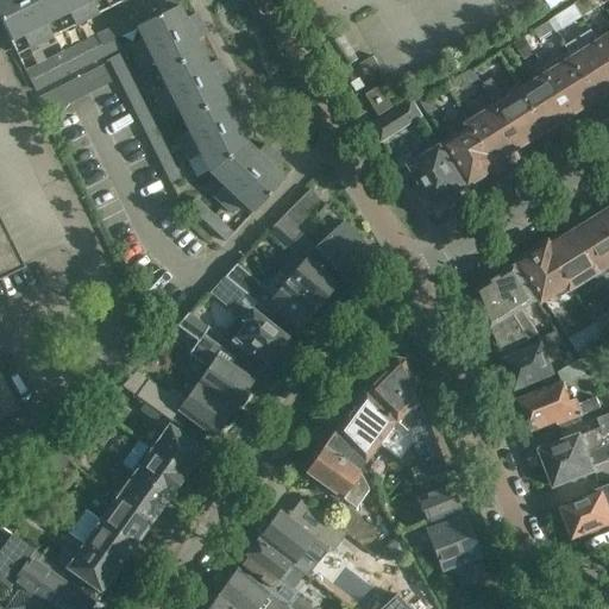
[(0,0),(0,23),(17,56),(126,0),(0,0)]
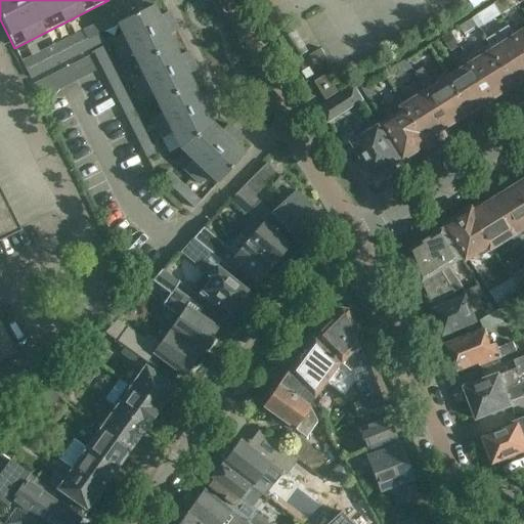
[(144,0),(133,6),(137,15),(154,7),(149,0),(144,0)]
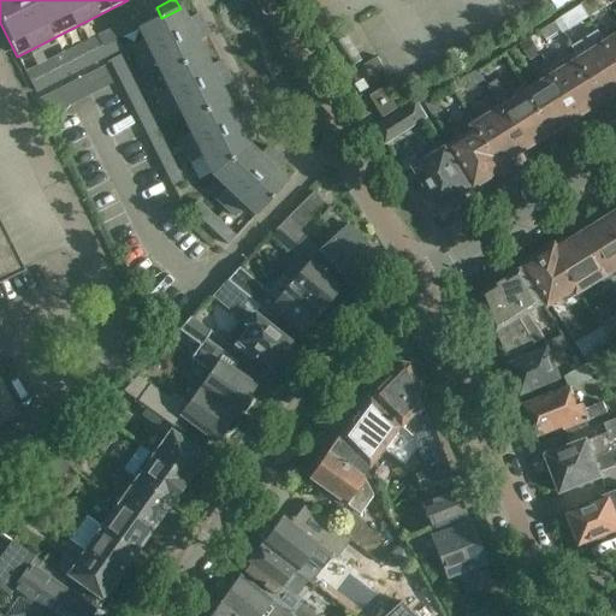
[(592,0),(587,0),(581,4),(590,18),(599,12),(592,0)]
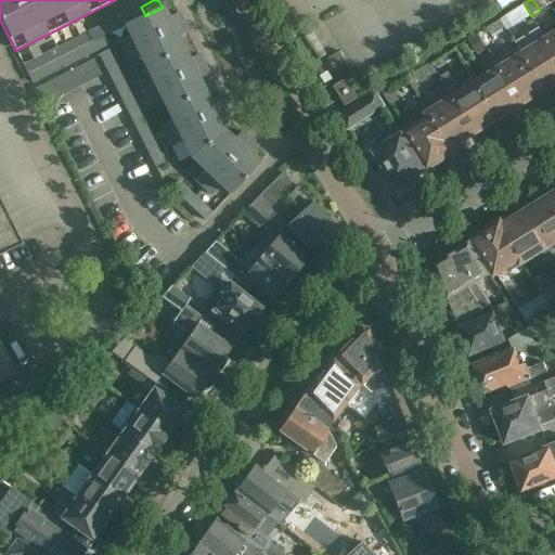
[(141,7),(125,15),(129,24),(145,16),(141,7)]
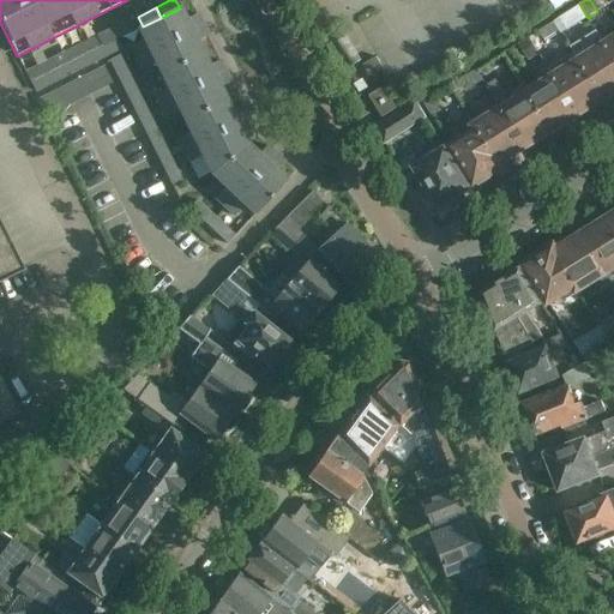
[(202,53),(196,41),(206,36),(196,14),(186,19),(180,8),(161,18),(143,26),(136,30),(140,40),(127,47),(139,70),(154,64),(158,74),(202,53)]
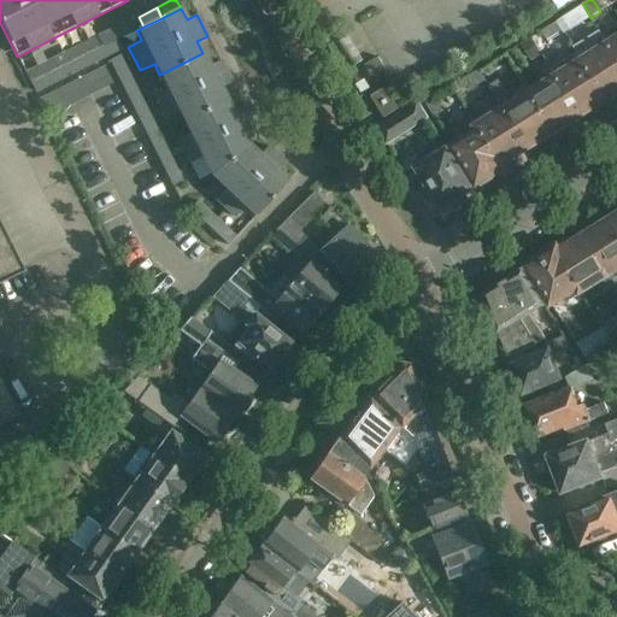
[(568,15),(557,22),(565,34),(576,27),(568,15)]
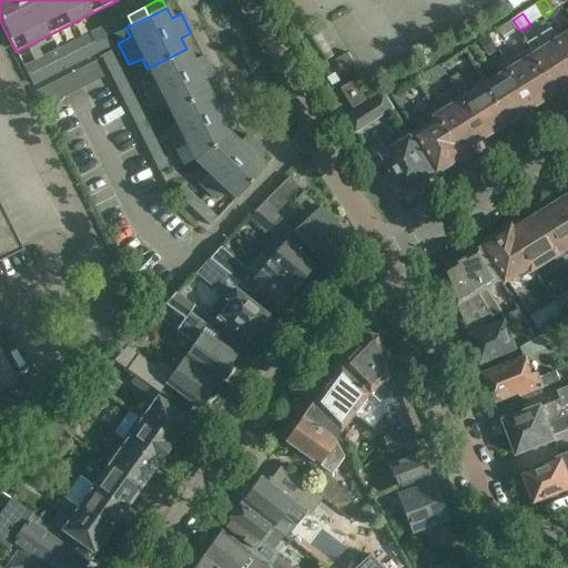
[(128,16),(110,23),(115,33),(125,28),(132,24),(128,16)]
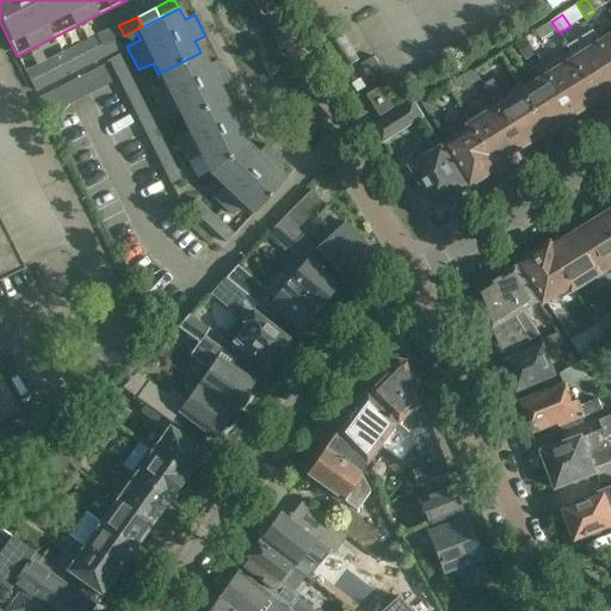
[(610,22),(596,32),(610,56),(610,22)]
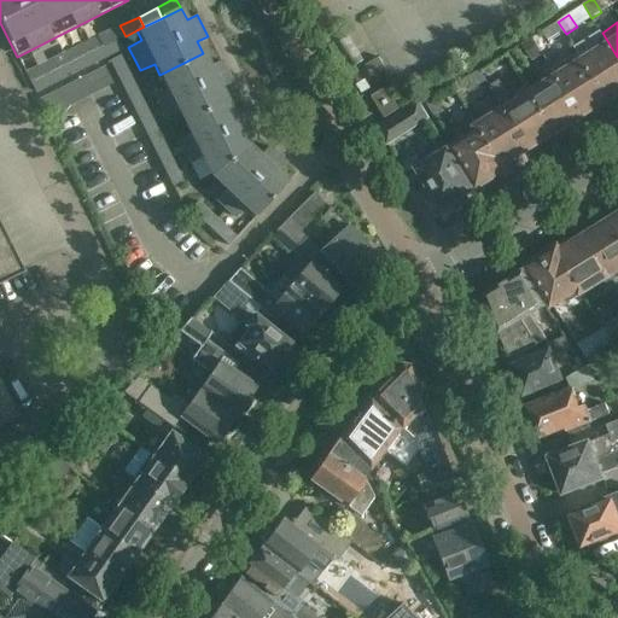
[(120,25),(101,35),(108,46),(115,41),(126,36),(120,25)]
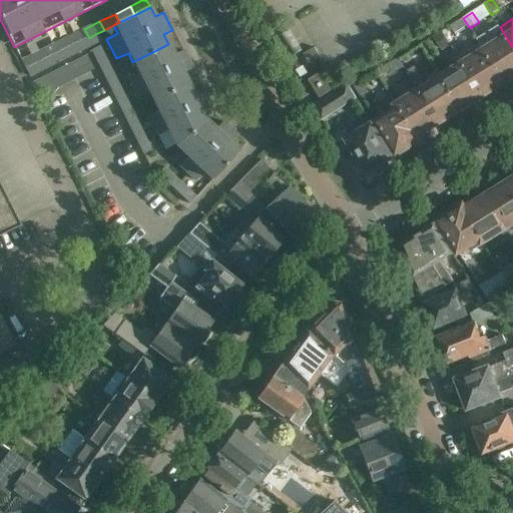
[(484,49),(504,81),(512,75),(512,47),(500,27),(478,40),(484,49)]
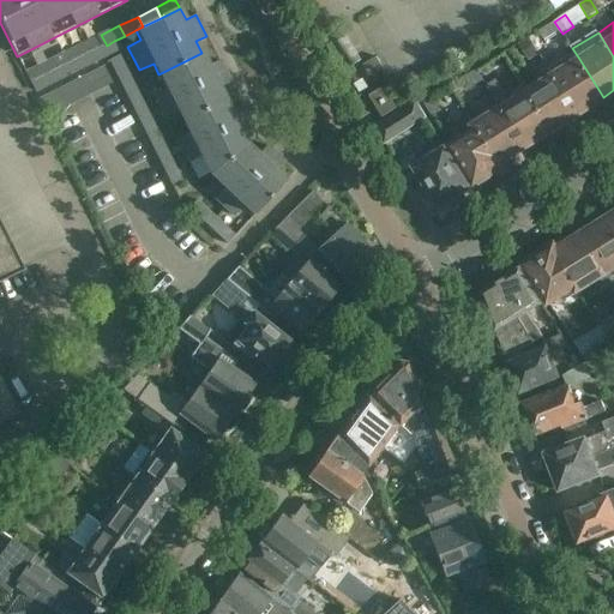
[(101,35),(83,43),(88,54),(95,52),(102,47),(107,46),(101,35)]
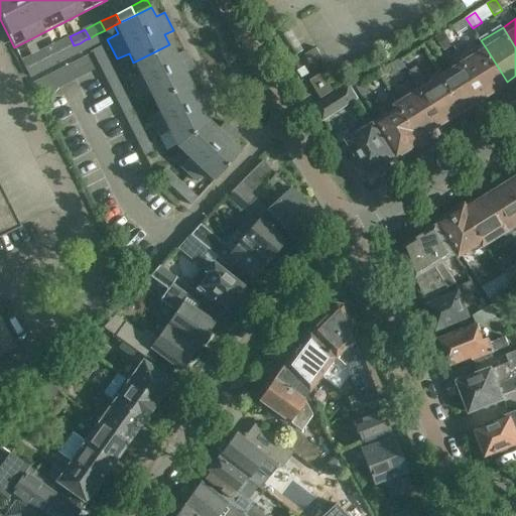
[(453,45),(444,31),(435,37),(444,51),(453,45)]
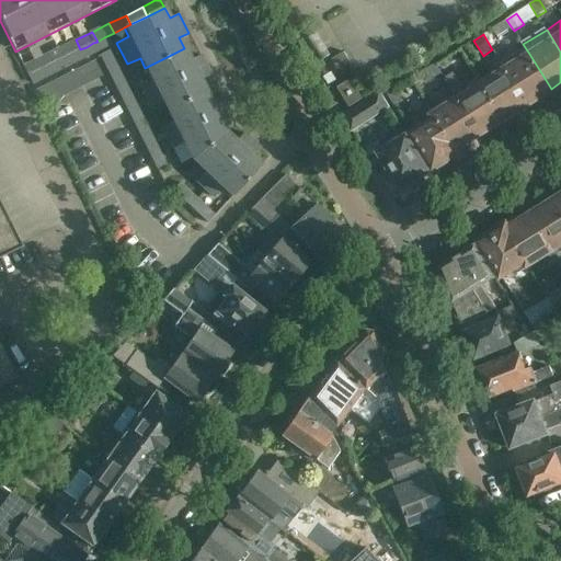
[(98,50),(109,46),(104,37),(98,42),(93,43),(98,50)]
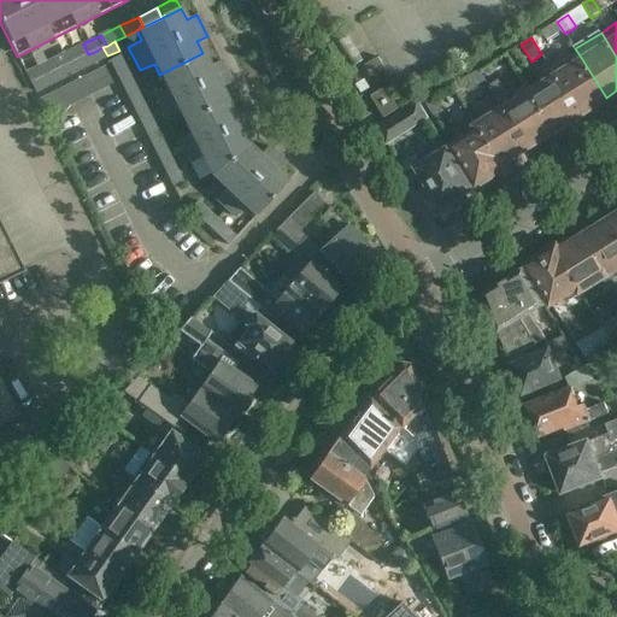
[(83,43),(65,53),(70,64),(78,59),(87,56),(88,54),(83,43)]
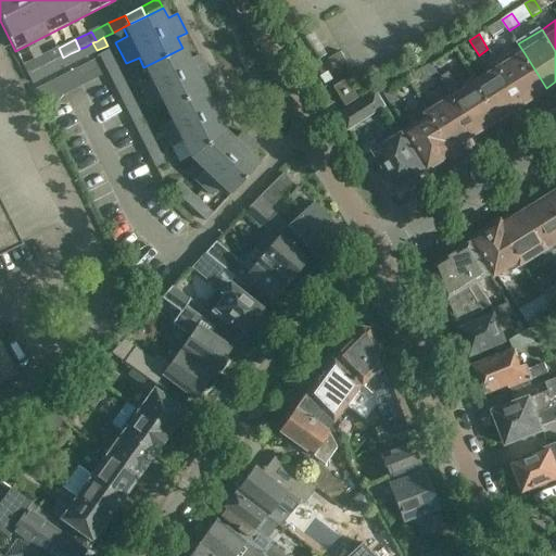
[(89,54),(97,50),(92,42),(86,47),(89,54)]
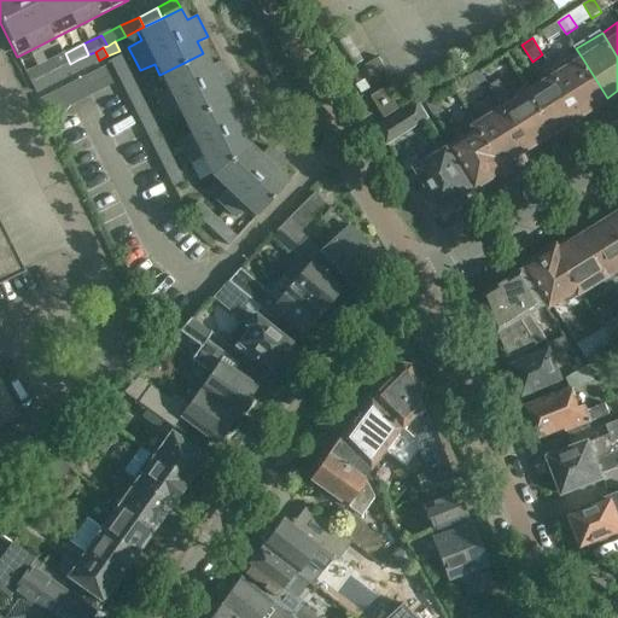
[(544,57),(557,76),(581,115),(607,98),(583,59),(567,69),(560,58),(559,59),(551,48),(542,53),(544,57)]
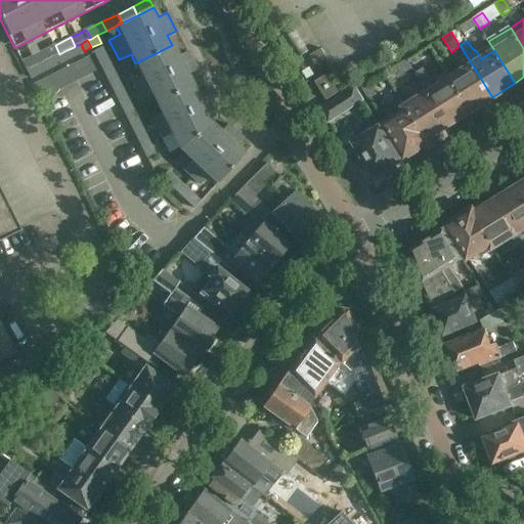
[(77,54),(84,51),(81,44),(75,46),(74,47),(77,54)]
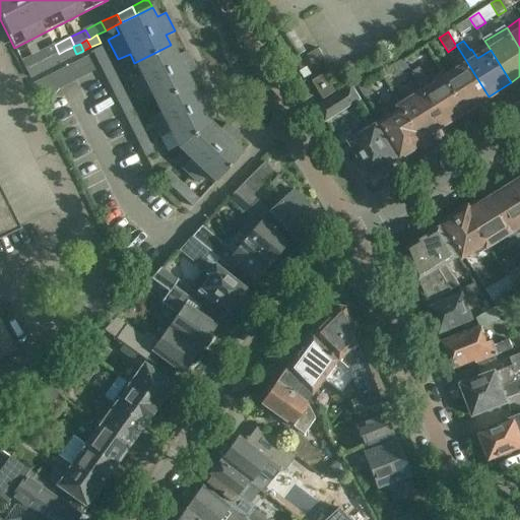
[(55,45),(48,48),(52,57),(56,64),(63,61),(59,54),(55,45)]
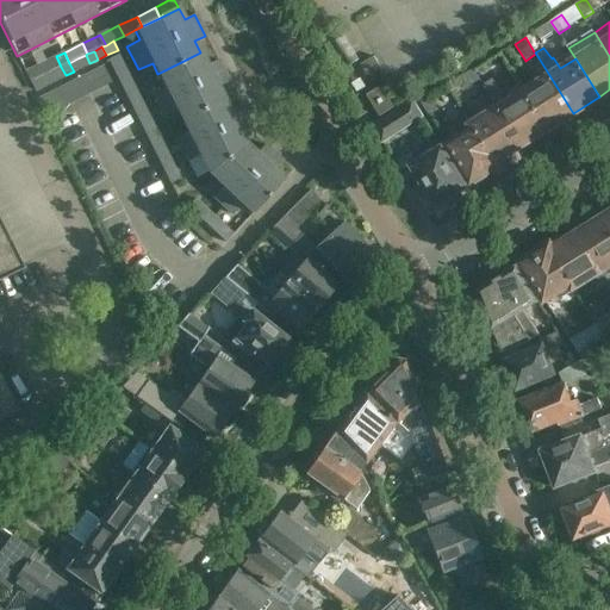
[(157,74),(163,85),(149,92),(161,116),(175,109),(180,120),(224,99),(218,87),(229,82),(218,61),(207,66),(200,53),(157,74)]
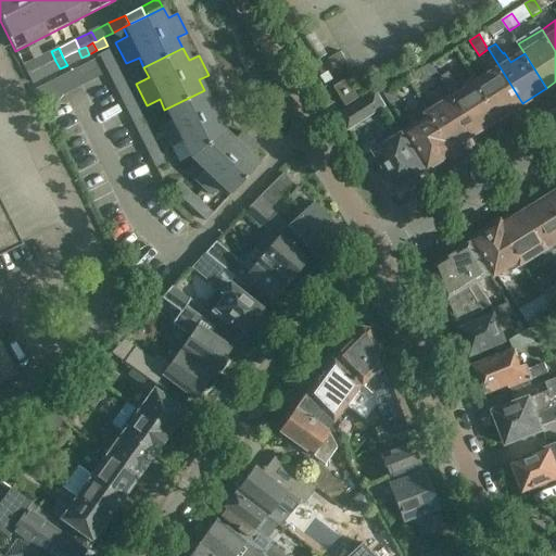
[(75,62),(81,58),(78,50),(71,53),(75,62)]
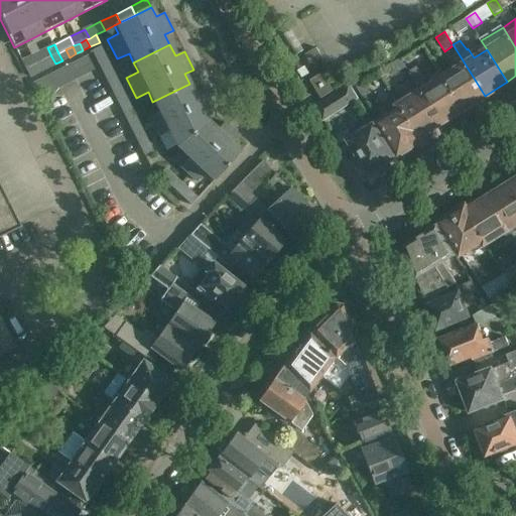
[(102,53),(99,46),(90,51),(94,58),(102,53)]
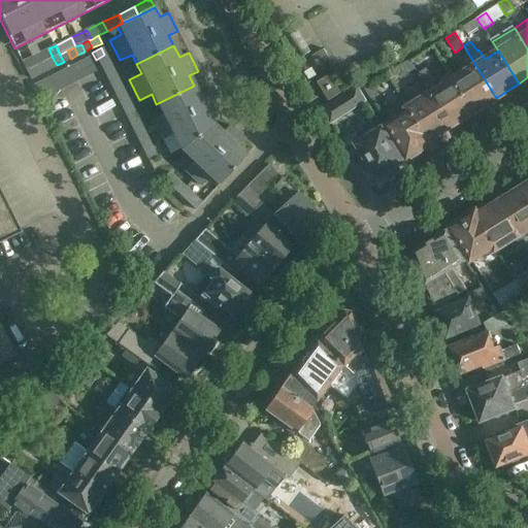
[(48,48),(34,56),(39,65),(46,62),(53,58),(48,48)]
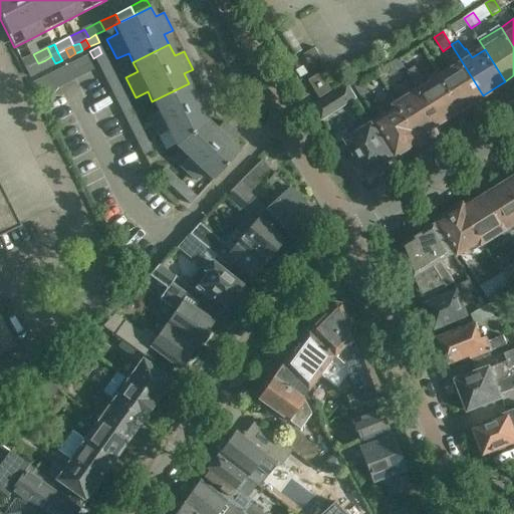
[(310,65),(321,58),(314,47),(304,54),(310,65)]
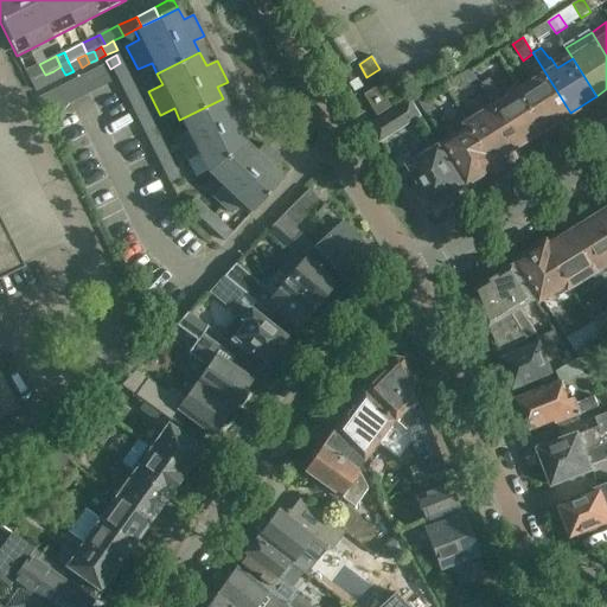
[(74,71),(82,68),(77,58),(69,63),(74,71)]
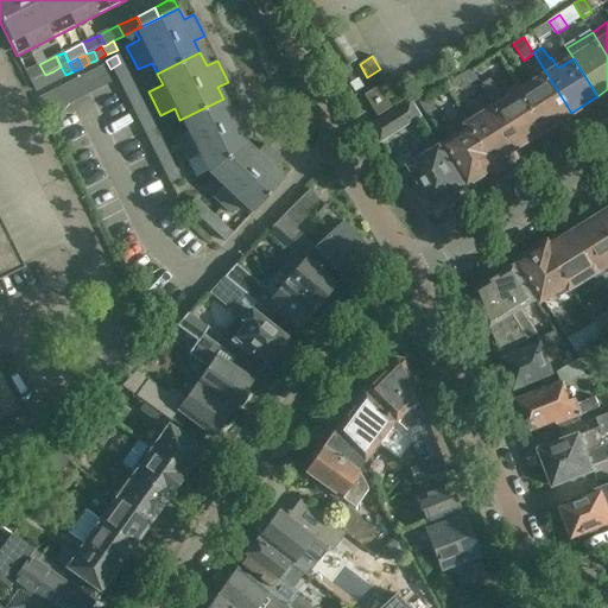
[(111,69),(118,83),(128,77),(120,63),(111,69)]
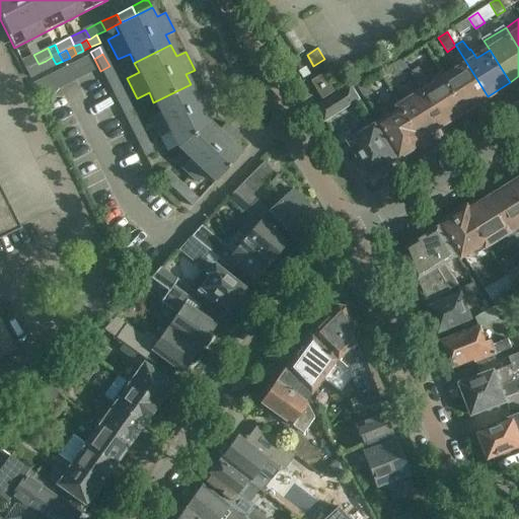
[(33,55),(20,62),(20,63),(24,71),(31,68),(39,64),(33,55)]
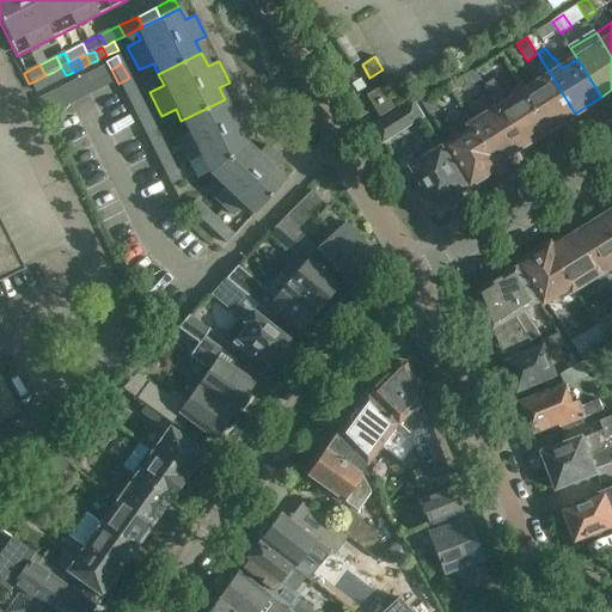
[(57,80),(66,75),(61,67),(54,72),(57,80)]
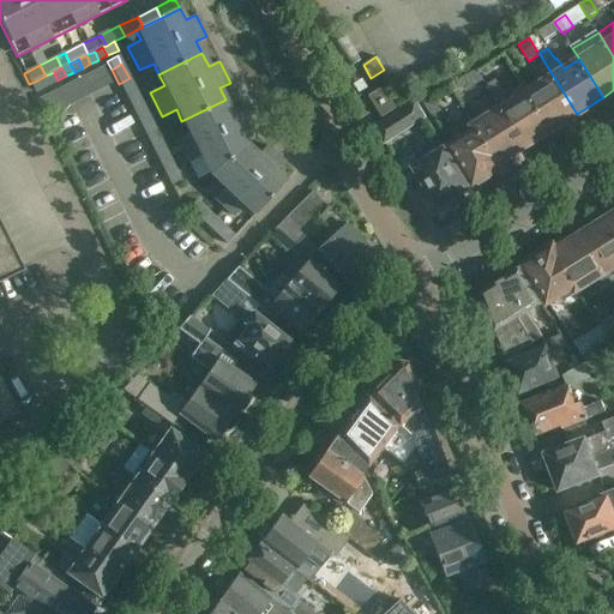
[(102,88),(112,84),(103,67),(94,72),(102,88)]
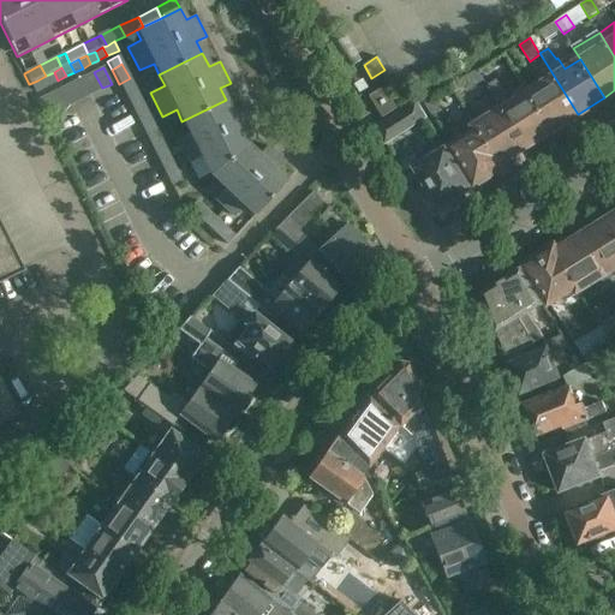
[(484,81),(478,69),(460,79),(467,90),(484,81)]
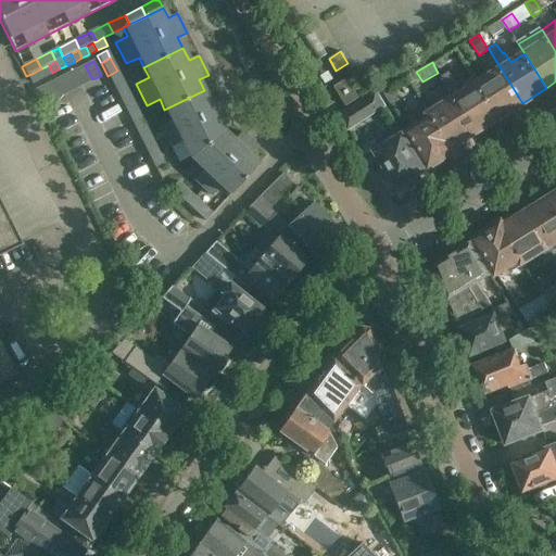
[(49,65),(41,68),(45,76),(52,73),(49,65)]
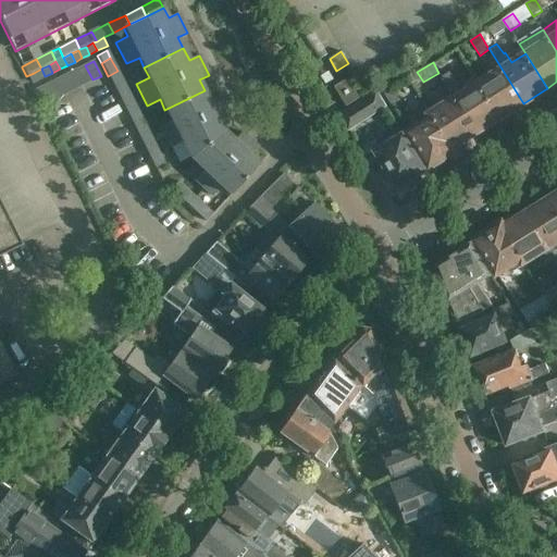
[(85,65),(76,70),(84,85),(93,79),(85,65)]
